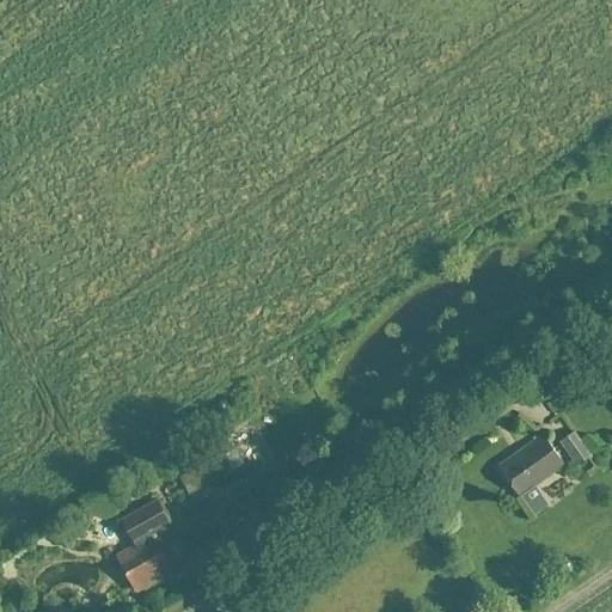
[(589,458),(571,433),(557,444),(575,469),(589,458)]
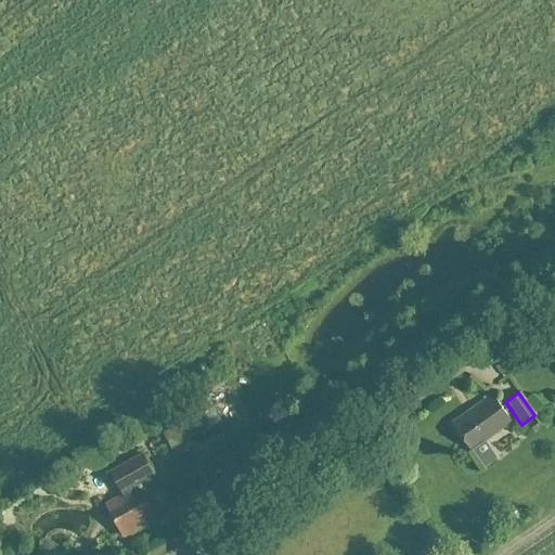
[(491,396),(449,426),(468,452),(510,423),(491,396)]
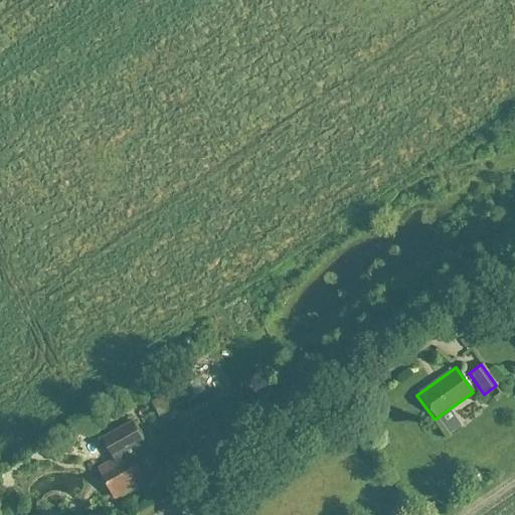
[(162,397),(151,403),(159,418),(170,412),(162,397)]
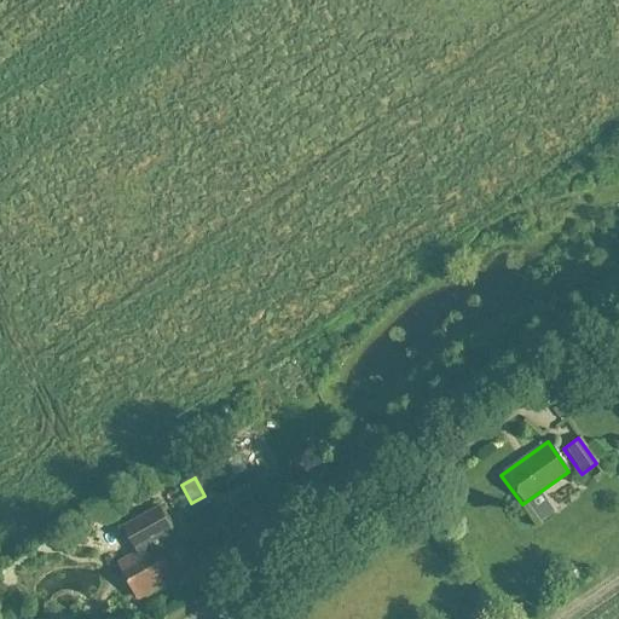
[(203,560),(231,547),(209,505),(183,519),(203,560)]
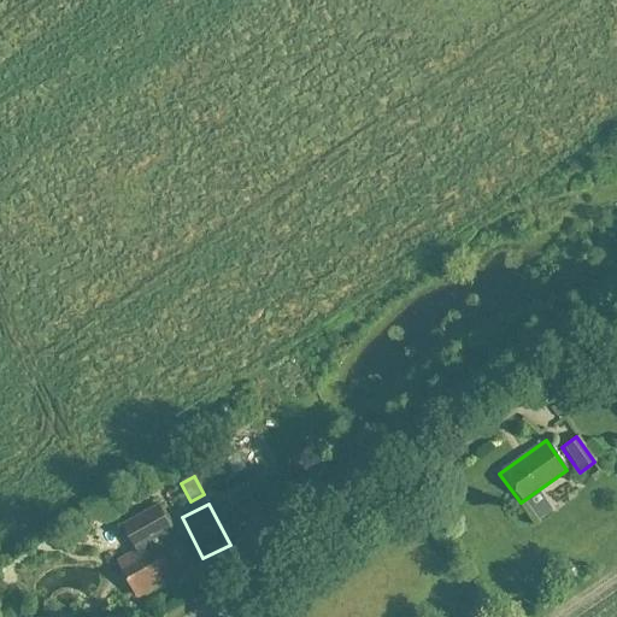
[(134,551),(116,560),(135,595),(189,566),(172,536),(168,527),(156,505),(119,524),(134,551)]
